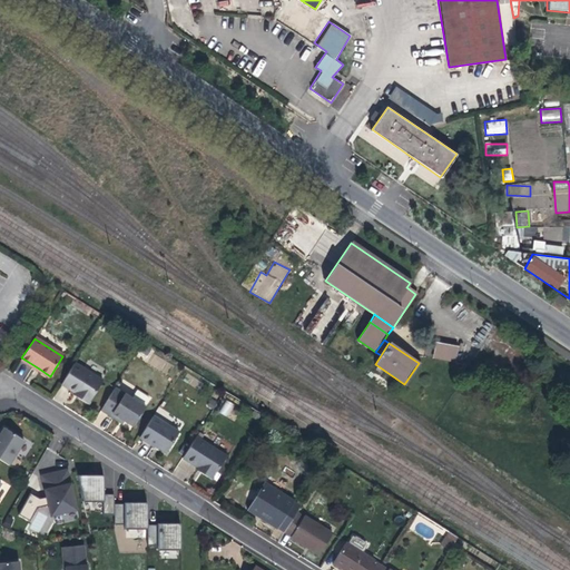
[(432,357),(440,360),(442,344),(434,343),(432,357)]
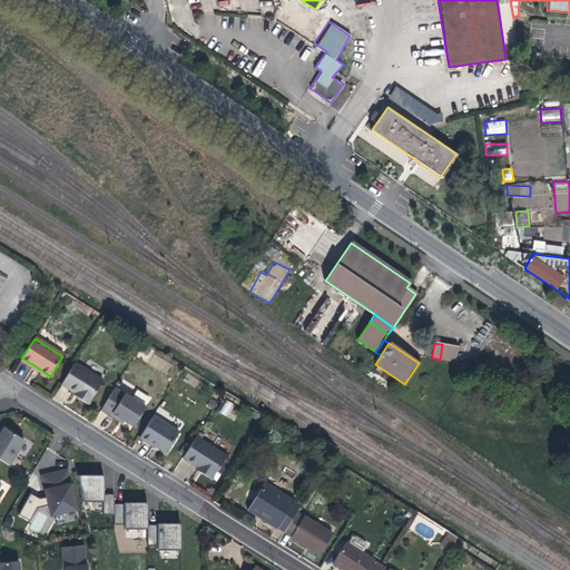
[(446,361),(450,345),(442,344),(440,360),(446,361)]
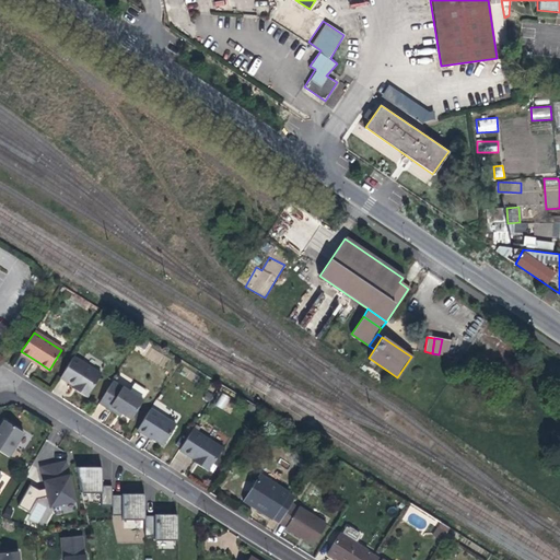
[(448,340),(442,339),(439,354),(446,356),(448,340)]
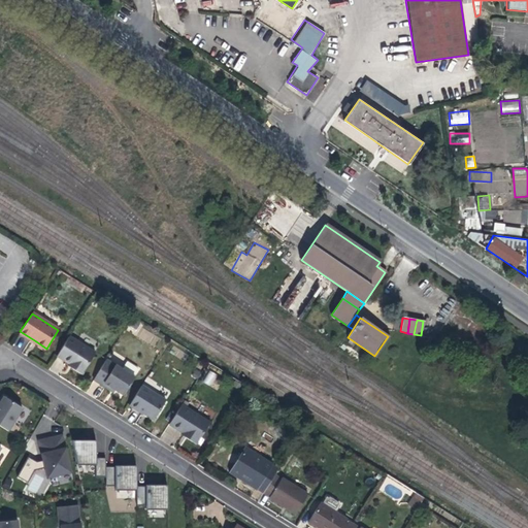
[(152,342),(155,335),(143,330),(140,337),(152,342)]
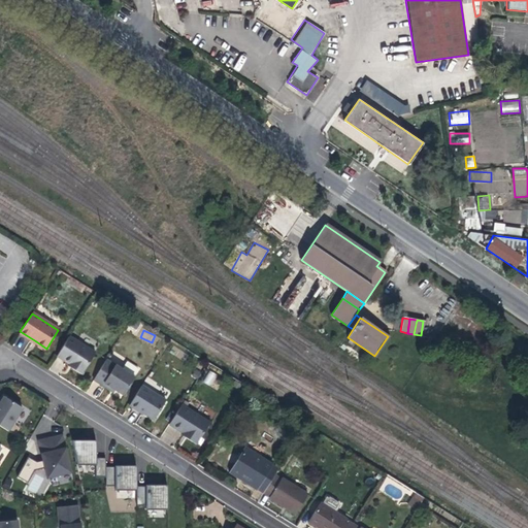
[(96,352),(69,335),(57,355),(70,362),(74,365),(72,367),(81,373),(96,352)]
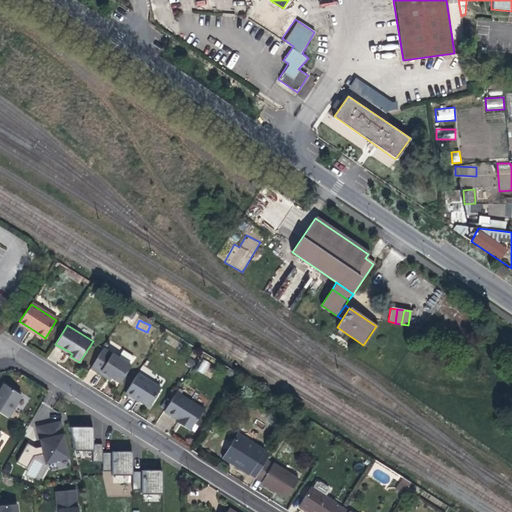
[(103,347),(91,367),(101,373),(106,377),(108,374),(112,377),(120,382),(131,365),(103,347)]
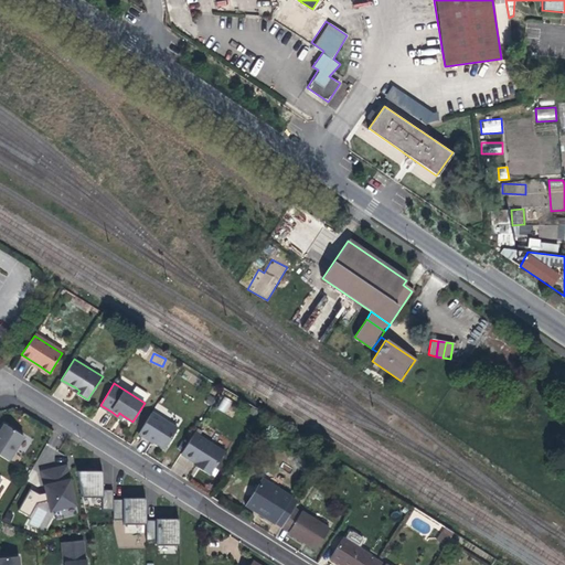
[(224,396),(217,408),(226,413),(233,401),(224,396)]
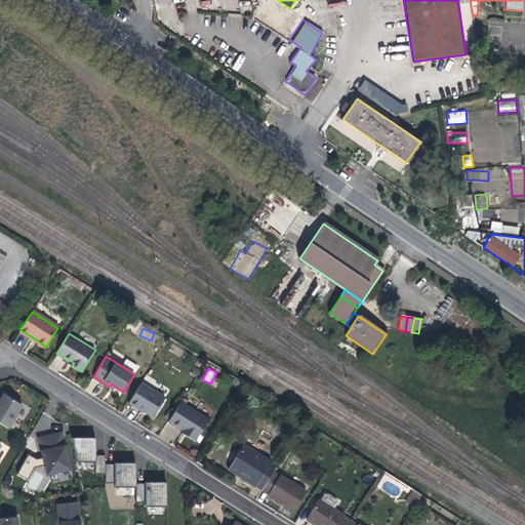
[(165,398),(140,382),(128,402),(139,408),(143,410),(153,416),(165,398)]
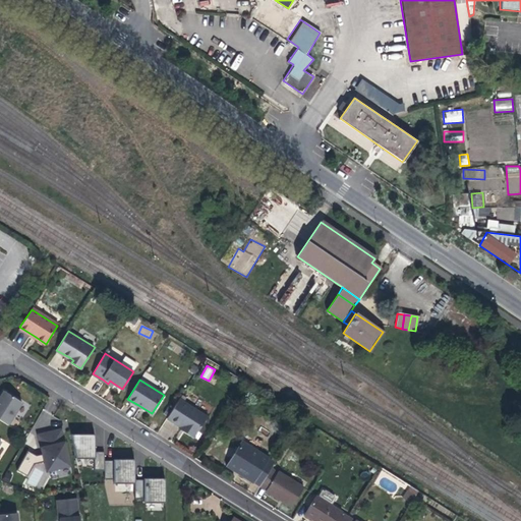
[(0,396),(0,419),(8,424),(22,402),(4,391),(0,396)]
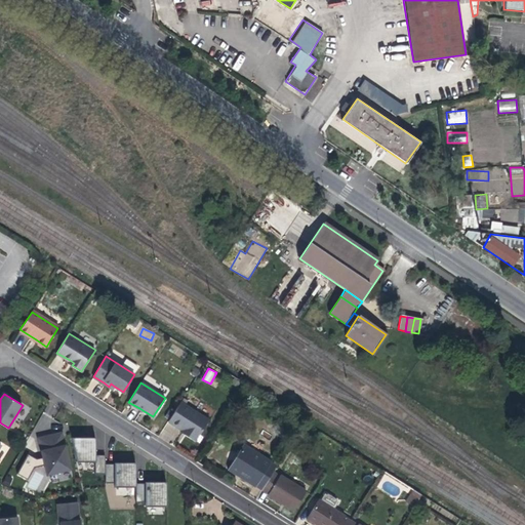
[(195,442),(208,420),(180,402),(168,421),(182,430),(187,433),(185,436),(195,442)]
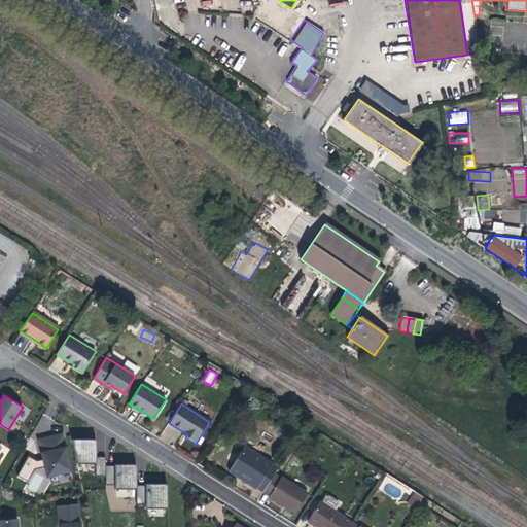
[(72,471),(63,433),(48,436),(38,440),(47,477),(72,471)]
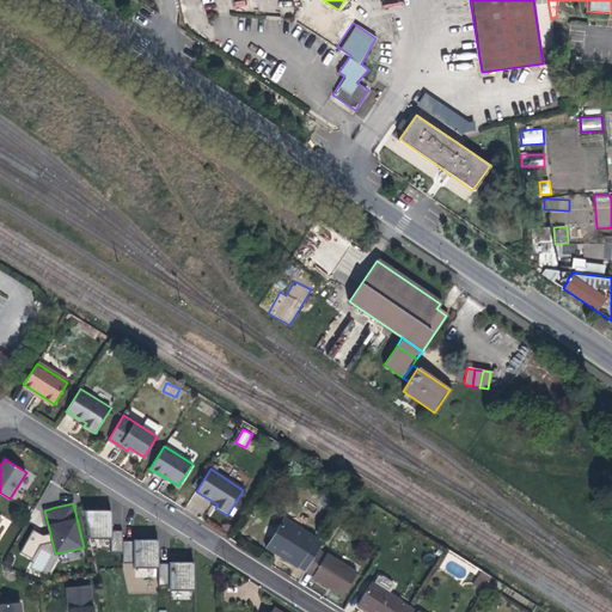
[(124,551),(123,531),(112,531),(111,510),(99,510),(84,510),(90,538),(111,538),(111,551),(124,551)]
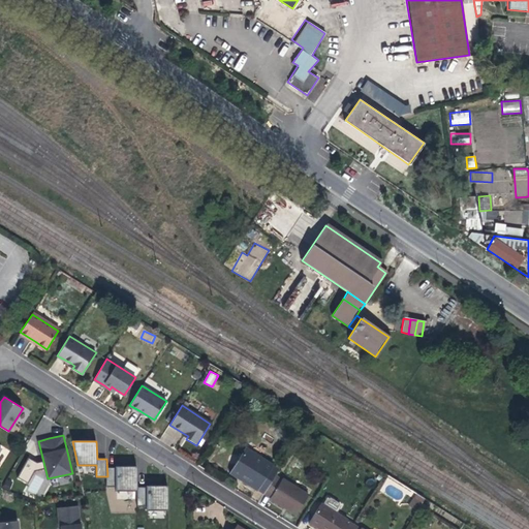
[(276,454),(280,457),(287,445),(283,442),(276,454)]
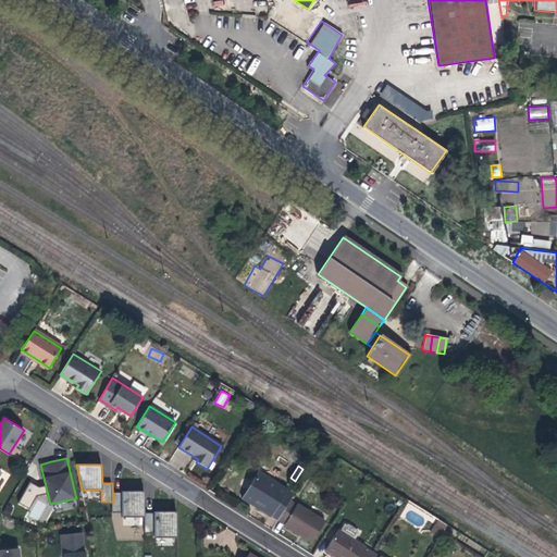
[(271,516),(277,520),(289,500),(294,494),(259,472),(242,498),(258,509),(270,517),(271,516)]
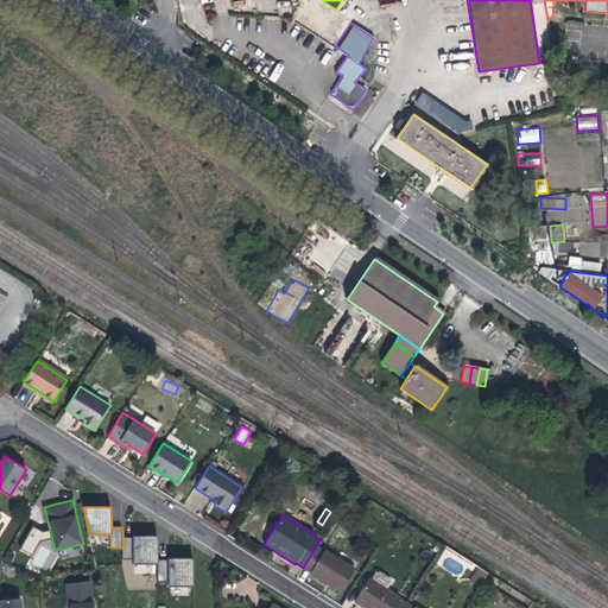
[(134,563),(159,563),(159,536),(141,536),(124,536),(124,548),(122,558),(134,557),(134,563)]
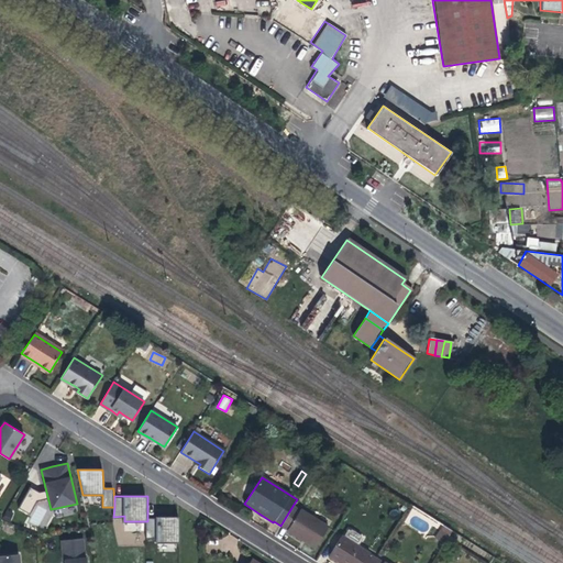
[(299,510),(293,506),(280,526),(287,530),(286,530),(296,536),(315,548),(329,526),(300,508),(299,510)]
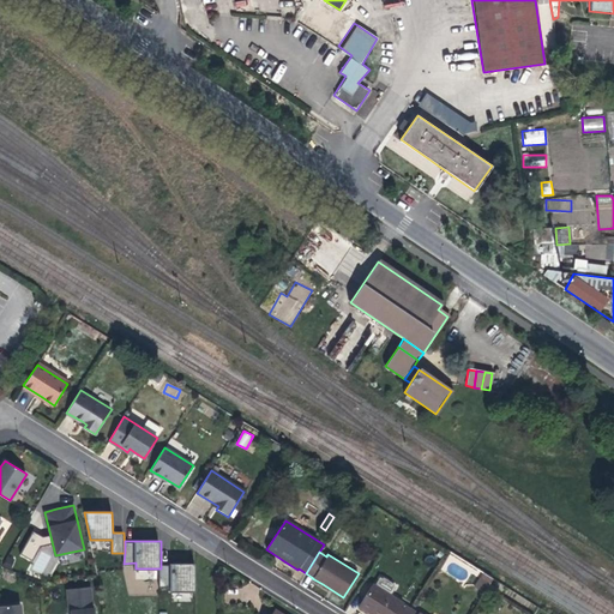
[(193,591),(194,563),(174,563),(161,563),(161,569),(161,585),(170,587),(170,591),(193,591)]
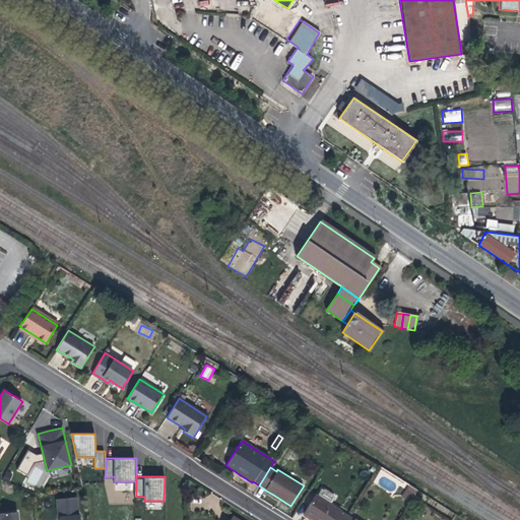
[(402,497),(411,502),(416,490),(408,485),(402,497)]
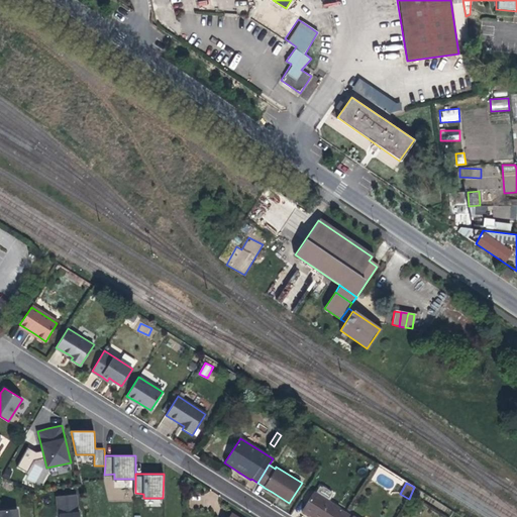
[(342,516),(345,512),(339,508),(313,491),(301,511),(311,516),(342,516)]
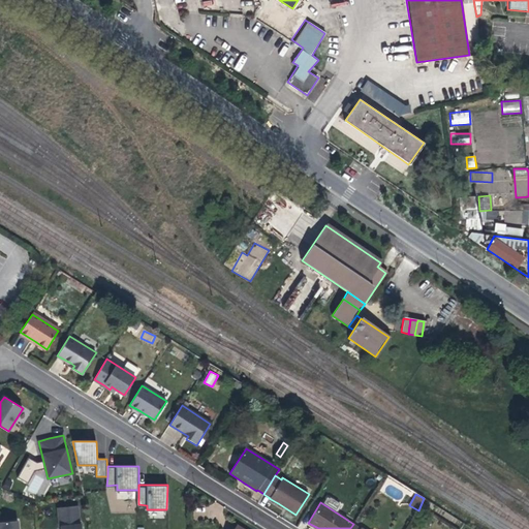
[(81,524),(79,505),(59,507),(61,527),(63,527),(62,528),(82,528),(82,524),(81,524)]
